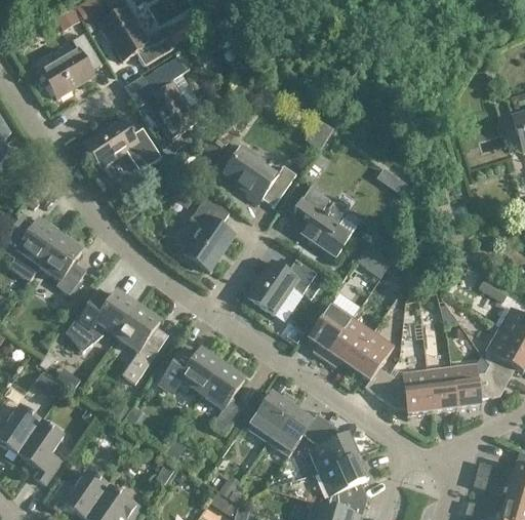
[(80,0),(73,4),(84,23),(103,10),(96,0),(80,0)]
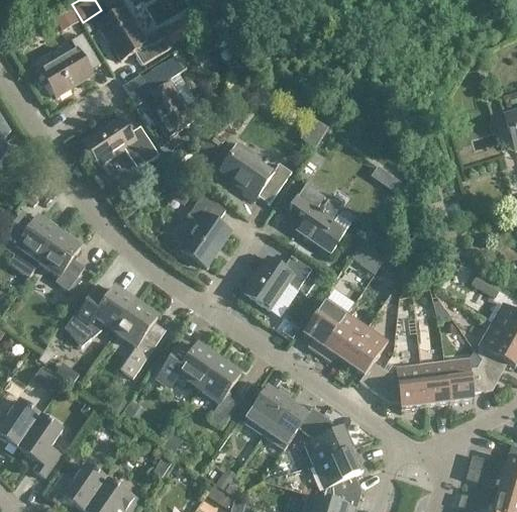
[(107,37),(120,60),(133,52),(140,64),(173,44),(161,25),(142,36),(124,6),(97,22),(106,38),(107,37)]
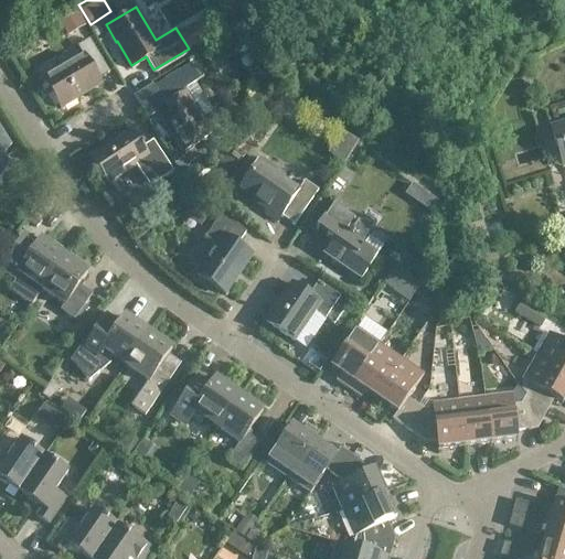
[(76,9),(60,19),(67,30),(83,21),(76,9)]
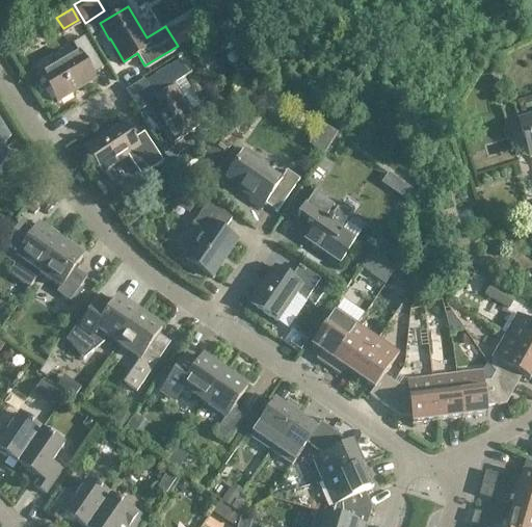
[(96,76),(92,71),(103,64),(84,33),(73,40),(78,49),(41,72),(57,99),(96,76)]
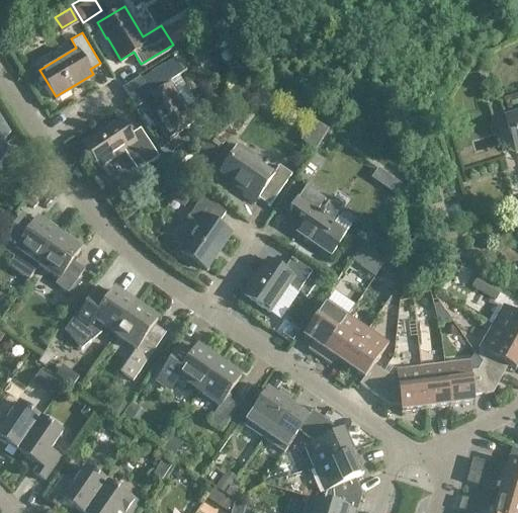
[(142,76),(153,93),(145,99),(169,136),(194,118),(193,117),(204,111),(205,104),(201,99),(195,98),(177,71),(185,66),(178,54),(142,76)]
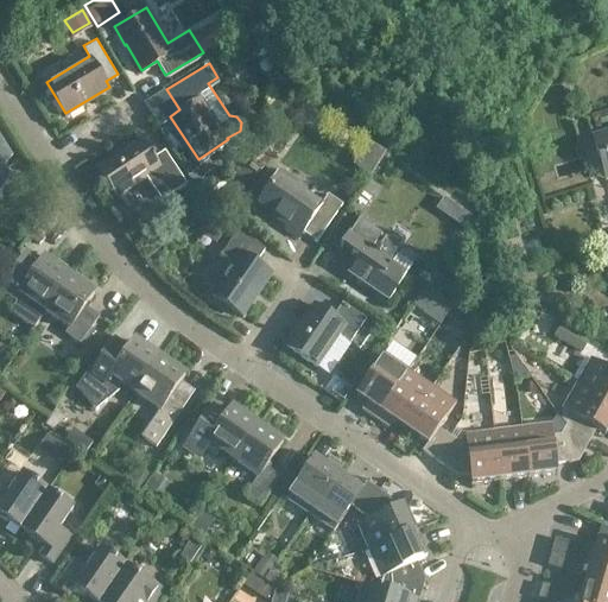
[(607,127),(593,133),(599,154),(605,153),(607,165),(607,127)]
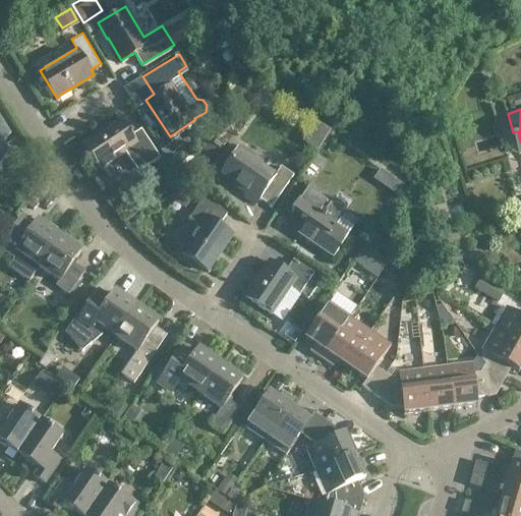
[(83,141),(100,166),(125,150),(132,161),(155,147),(140,126),(130,133),(120,117),(83,141)]
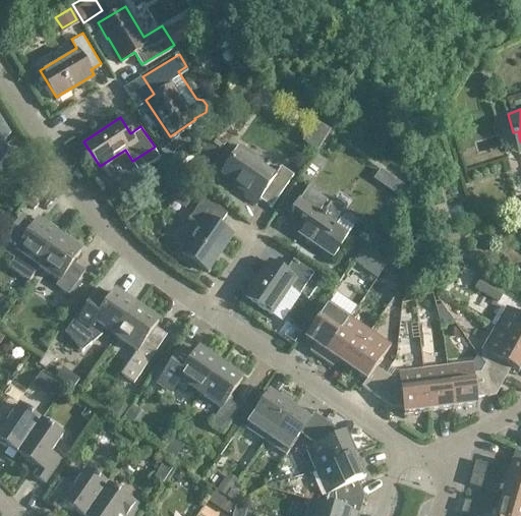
[(0,160),(9,148),(0,133),(0,160)]
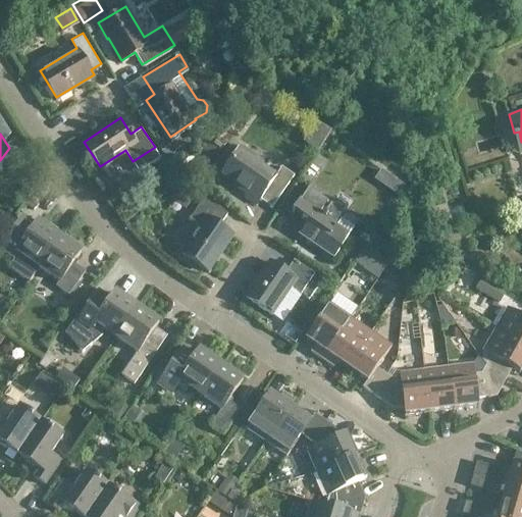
[(271,205),(294,172),(281,163),(275,171),(254,157),(257,153),(241,142),(221,170),(247,188),(244,193),(256,202),(260,197),(271,205)]
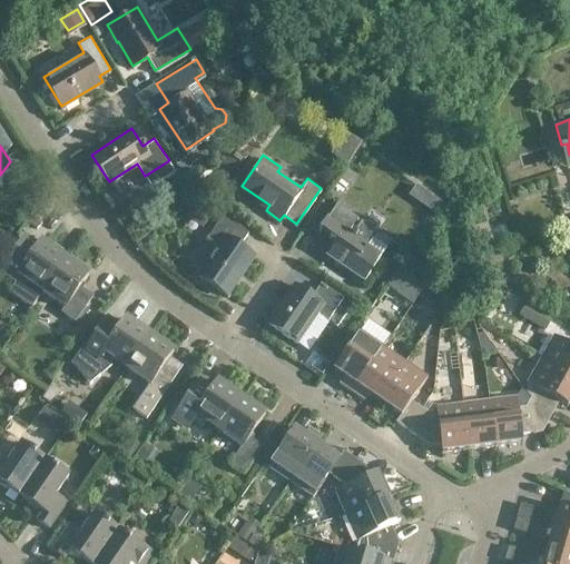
[(175,180),(165,188),(174,199),(183,193),(175,180)]
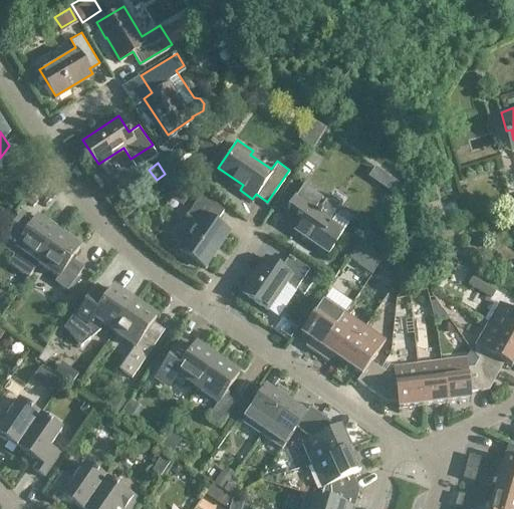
[(301,209),(305,211),(294,228),(316,243),(319,240),(331,248),(348,223),(336,215),(339,209),(313,191),(315,189),(304,181),(287,205),(298,213),(301,209)]
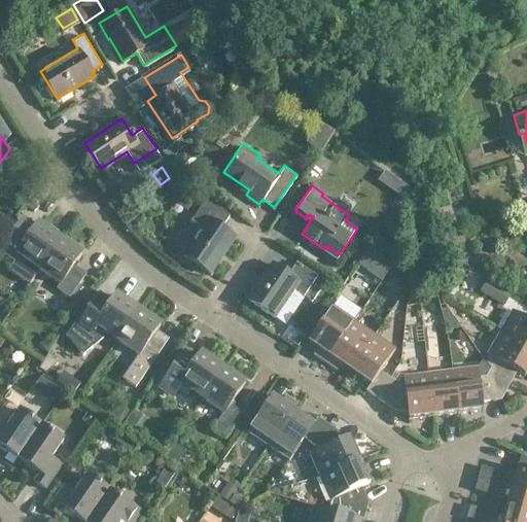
[(182,253),(210,272),(220,256),(219,255),(234,234),(221,225),(230,213),(206,197),(191,217),(202,224),(182,253)]
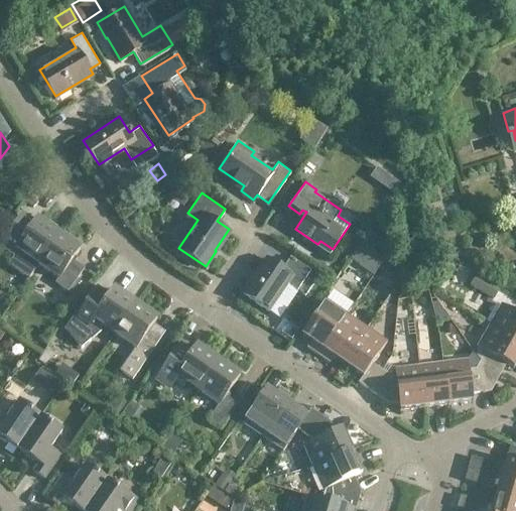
[(22,216),(17,223),(1,246),(14,254),(15,254),(19,257),(13,266),(28,276),(37,262),(58,234),(37,220),(34,224),(22,216)]
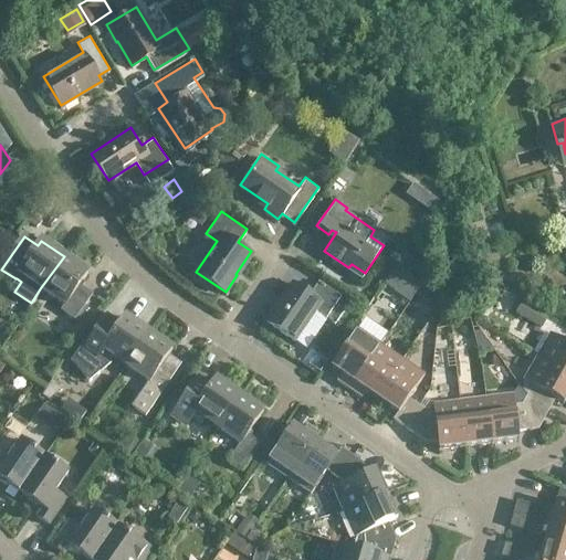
[(86,272),(64,256),(41,287),(64,303),(60,309),(74,318),(91,293),(77,284),(86,272)]
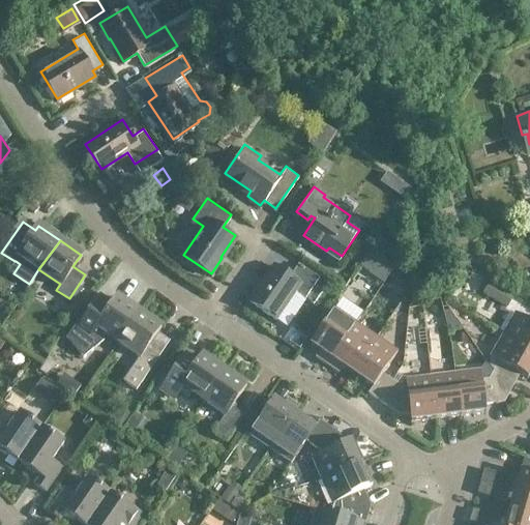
[(371,246),(360,261),(371,268),(381,253),(371,246)]
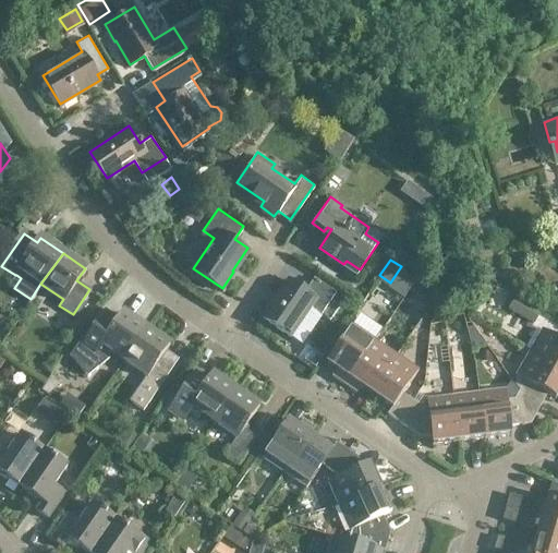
[(336,290),(314,275),(305,288),(288,276),(262,315),(298,339),(299,338),(290,333),(310,304),(320,311),(336,290)]
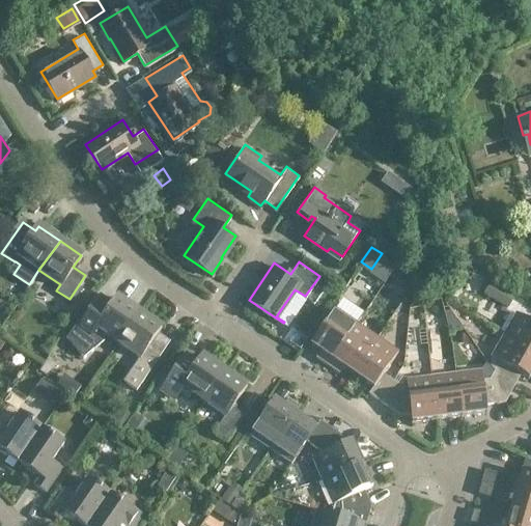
[(490,279),(483,289),(506,302),(512,292),(490,279)]
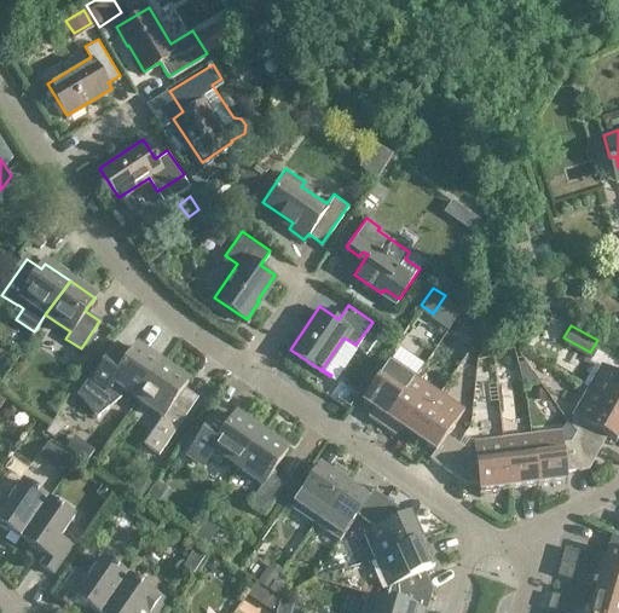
[(121,386),(137,397),(161,362),(136,345),(129,353),(115,343),(85,388),(82,387),(70,405),(88,427),(114,405),(110,402),(121,386)]
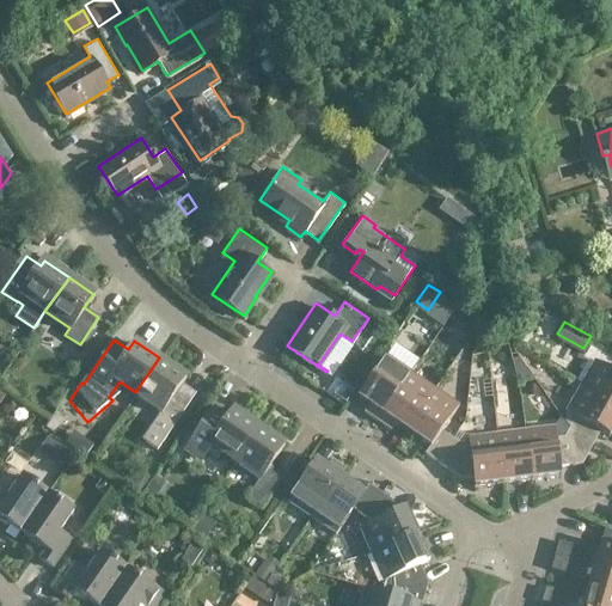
[(363,409),(378,418),(411,369),(386,353),(361,390),(372,397),(363,409)]
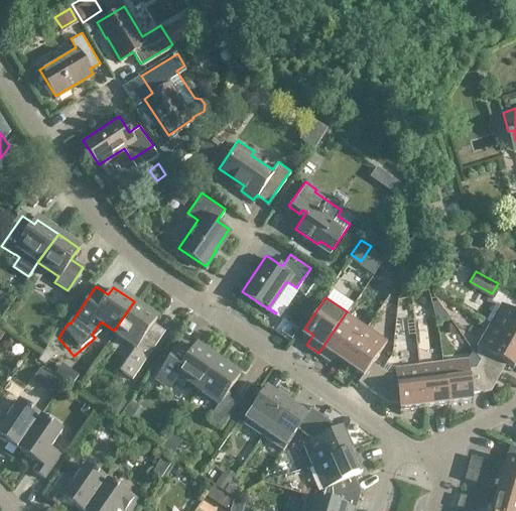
[(156,315),(134,301),(114,331),(135,345),(118,368),(131,377),(162,333),(150,325),(156,315)]
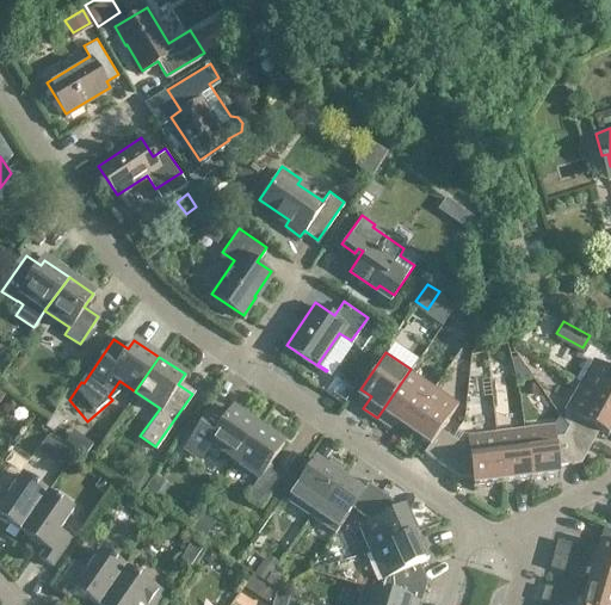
[(610,366),(593,357),(580,382),(610,400),(610,366)]
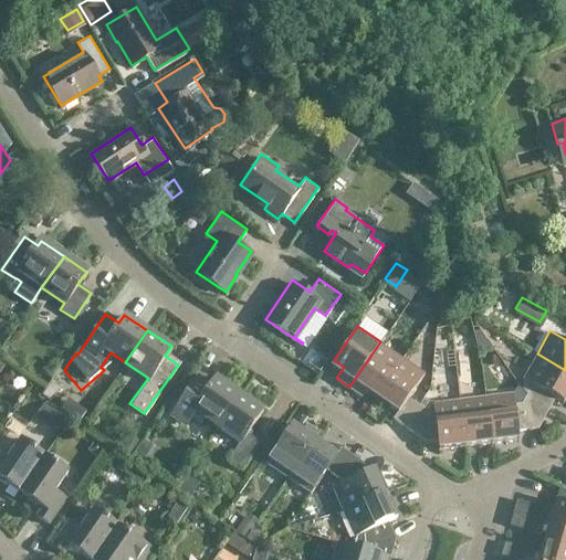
[(402,357),(380,341),(349,387),(362,395),(369,384),(379,391),(402,357)]
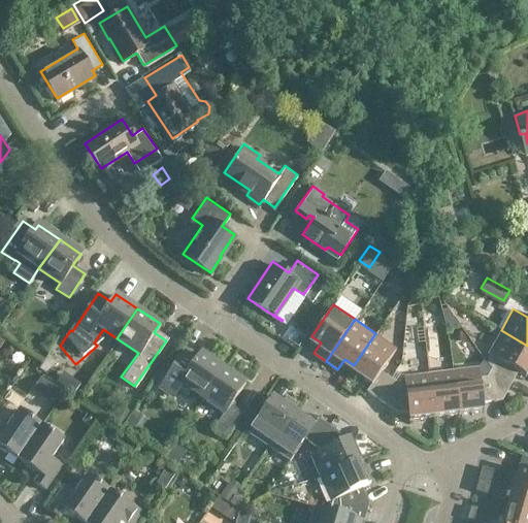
[(527,367),(527,346),(501,330),(488,353),(496,358),(491,368),(513,381),(518,369),(525,373),(527,367)]
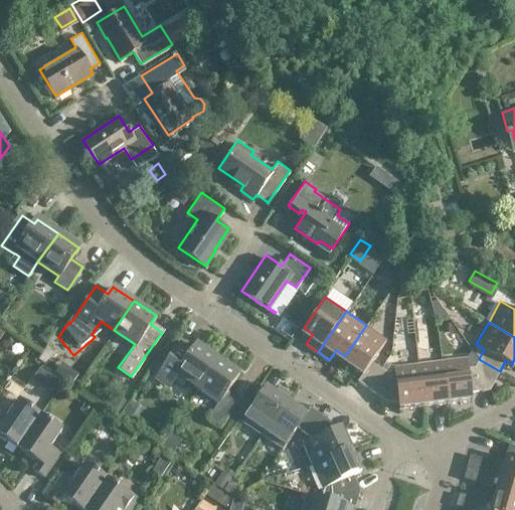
[(385,338),(366,325),(345,356),(364,370),(358,380),(367,386),(380,367),(371,360),(385,338)]
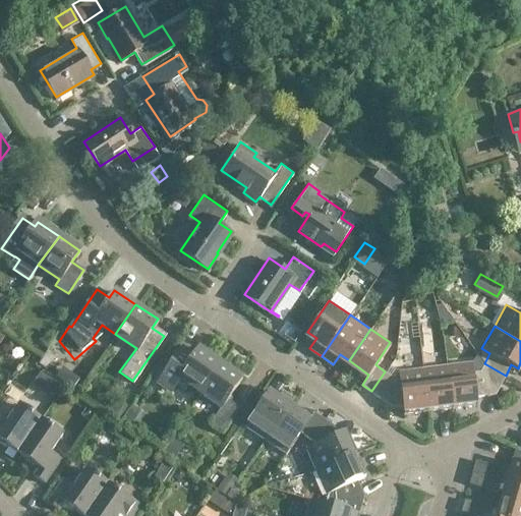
[(54,356),(46,346),(35,362),(42,366),(54,356)]
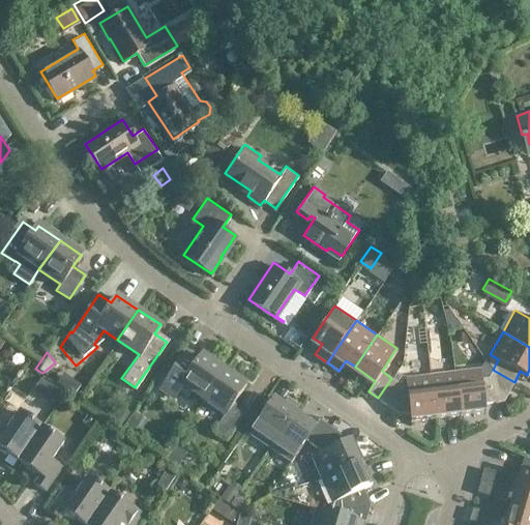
[(184,352),(175,366),(160,387),(174,396),(178,390),(187,397),(192,391),(204,400),(225,369),(202,353),(197,360),(184,352)]
